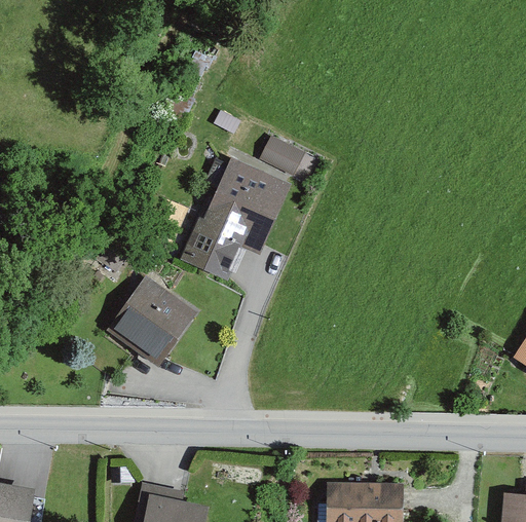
[(304,152),(271,135),(260,155),(293,173),(304,152)]
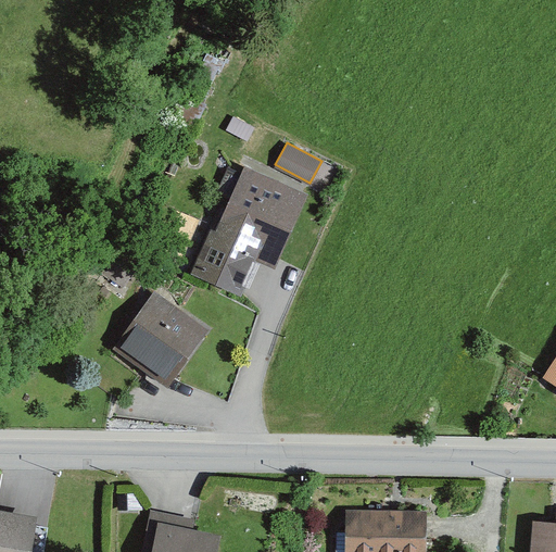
[(276,268),(310,191),(244,164),(216,229),(207,226),(189,270),(237,290),(251,258),(276,268)]
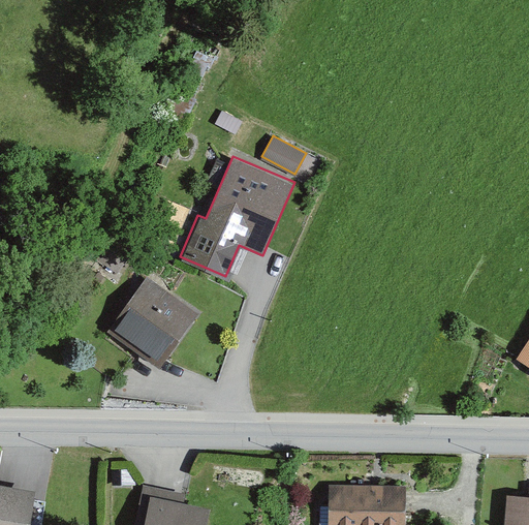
[(159,369),(197,315),(146,278),(107,332),(159,369)]
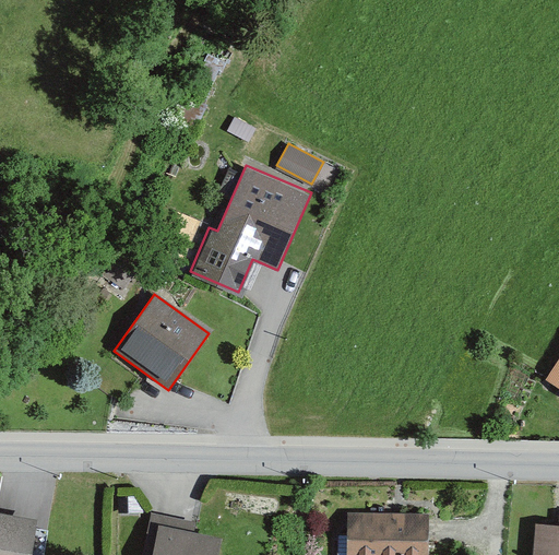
[(558,357),(546,377),(558,386),(558,357)]
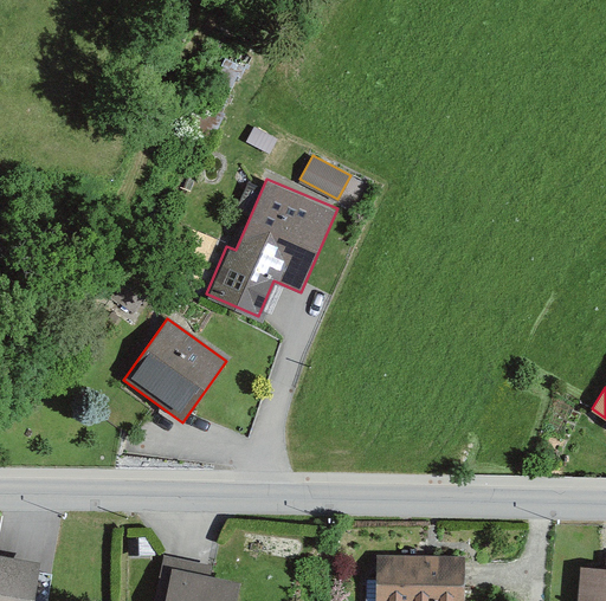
[(33,600),(40,561),(0,554),(0,600),(33,600)]
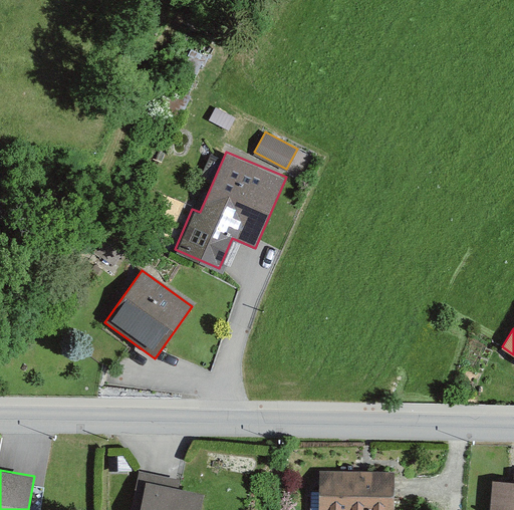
[(133,492),(143,494),(140,509),(199,509),(202,495),(177,490),(180,479),(137,470),(133,492)]
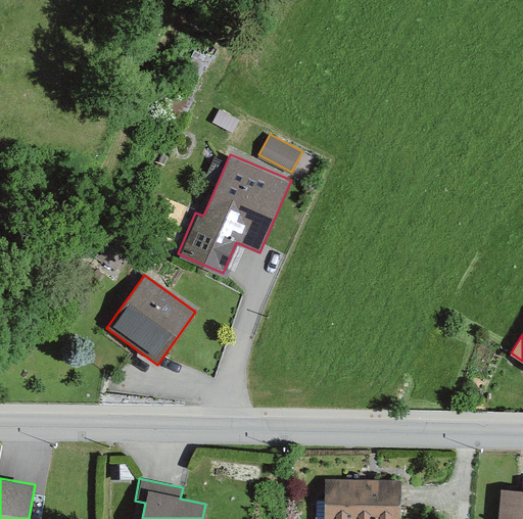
[(398,518),(399,481),(324,479),(324,502),(314,502),(313,518),(398,518)]
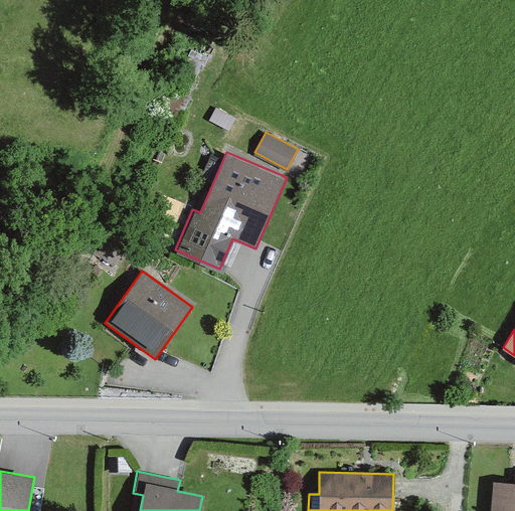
[(514,510),(514,472),(513,483),(493,481),(490,510),(514,510)]
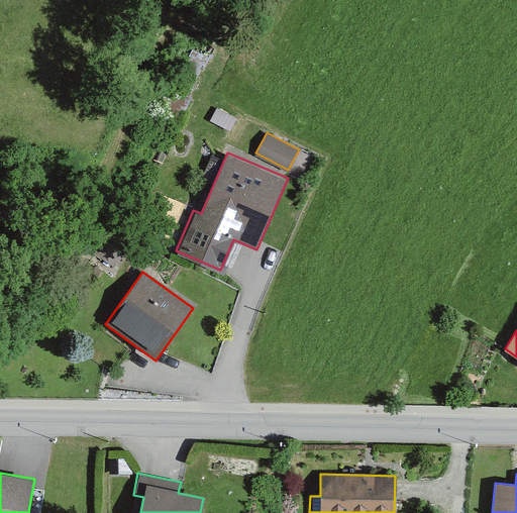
All buildings are outlined.
